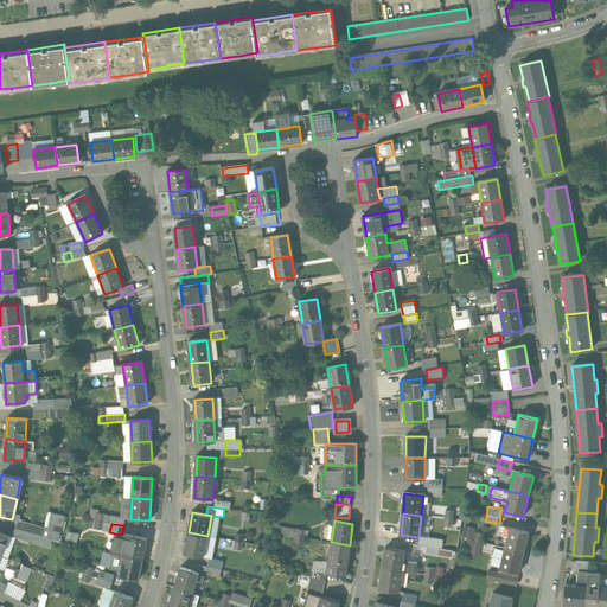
[(39,529),(31,526),(29,534),(37,536),(39,529)]
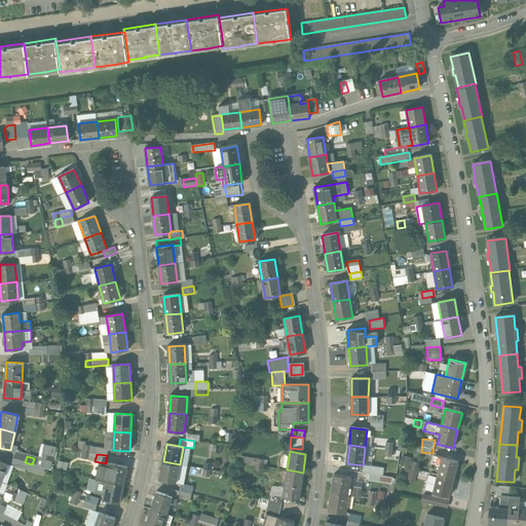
[(457,461),(441,458),(437,475),(453,479),(457,461)]
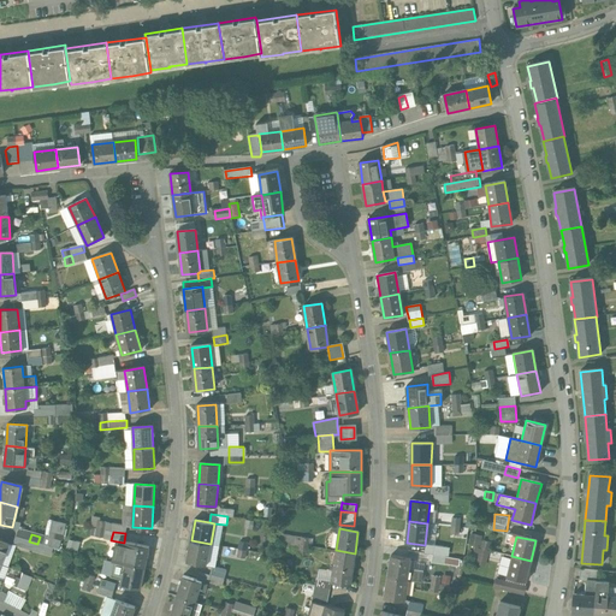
[(29,542),(15,538),(12,545),(35,551),(37,544),(29,542)]
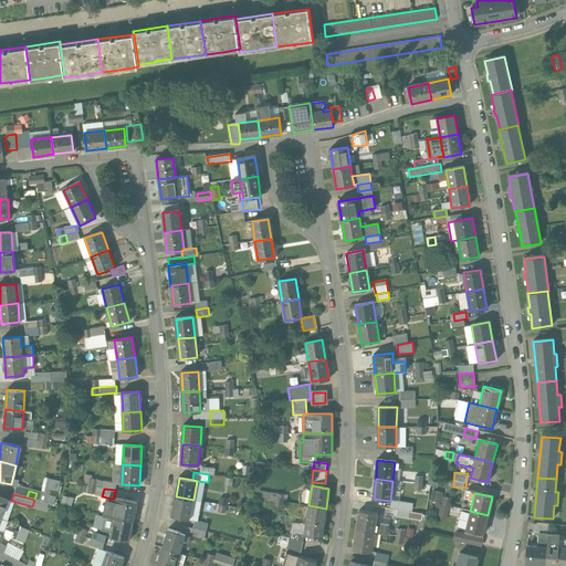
[(194,500),(176,496),(173,516),(189,520),(194,500)]
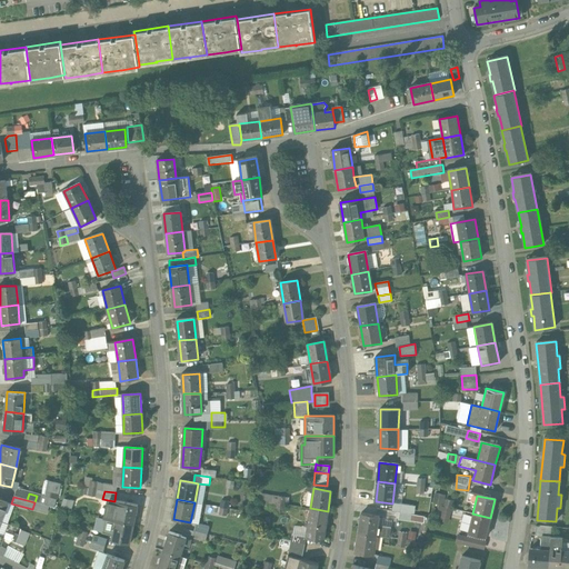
[(138,505),(120,500),(116,520),(133,525),(138,505)]
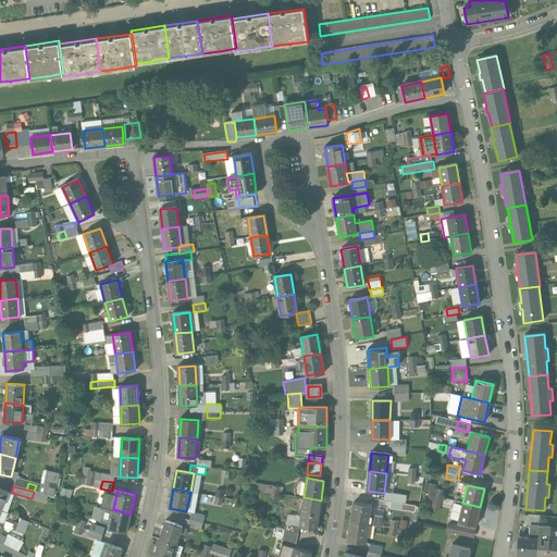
[(394,493),(393,508),(405,508),(406,493),(394,493)]
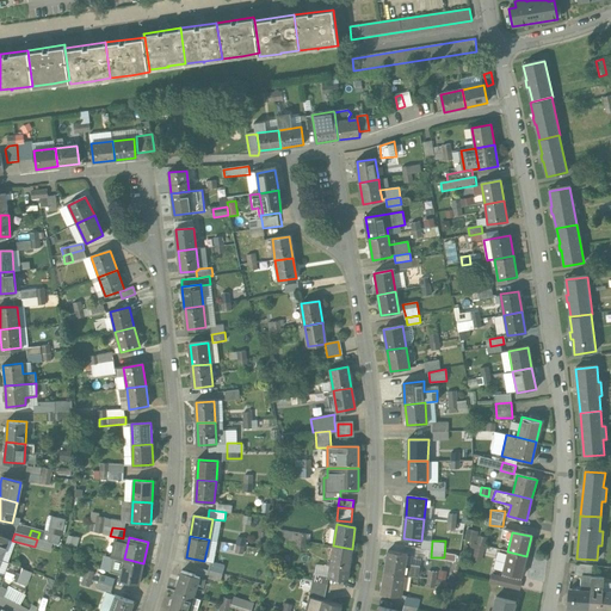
[(352,549),(333,545),(328,578),(347,580),(352,549)]
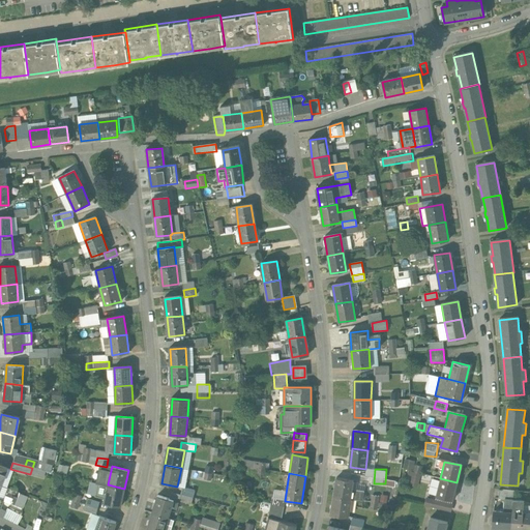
[(353,480),(336,478),(333,496),(351,499),(352,490),(353,480)]
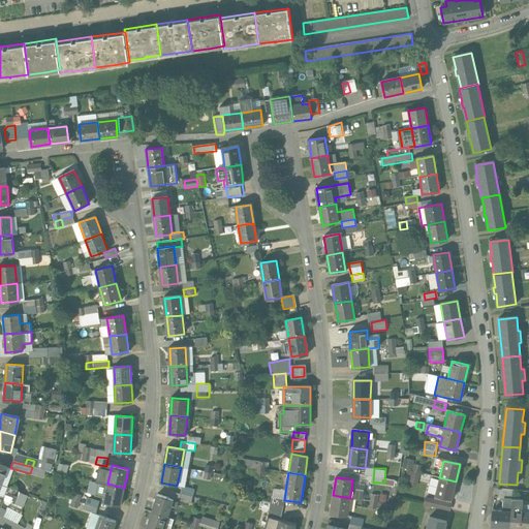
[(456,481),(439,477),(435,496),(452,500),(456,481)]
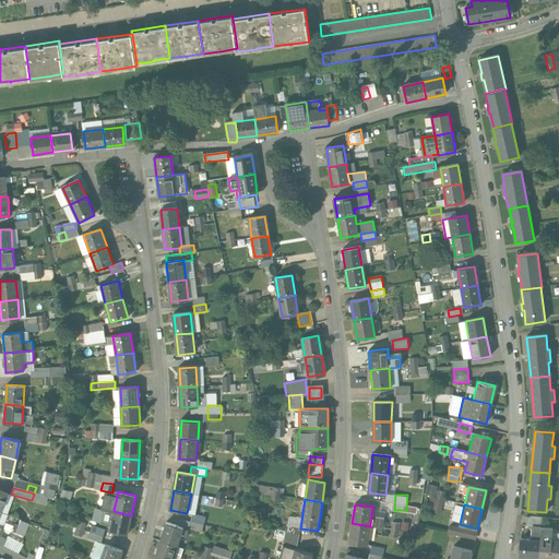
[(131,515),(114,511),(110,530),(128,533),(131,515)]
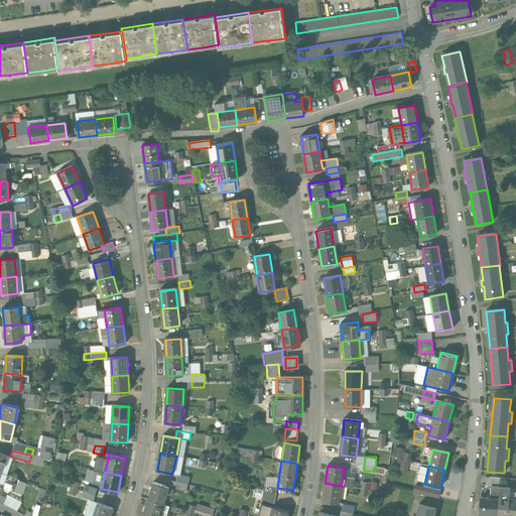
[(355,479),(343,477),(342,486),(353,488),(355,479)]
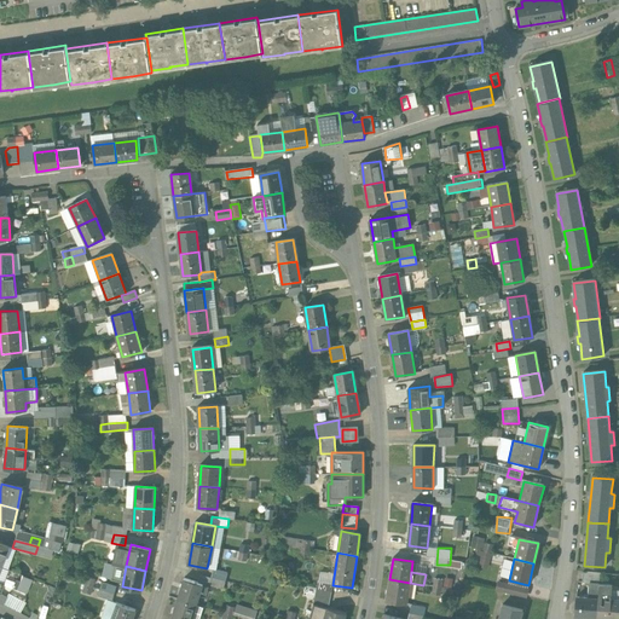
[(600,573),(582,572),(580,583),(589,584),(599,584),(600,576),(600,573)]
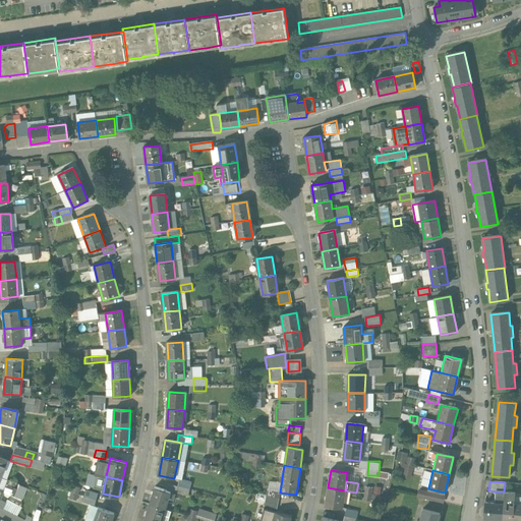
[(80,487),(73,486),(71,493),(78,495),(80,487)]
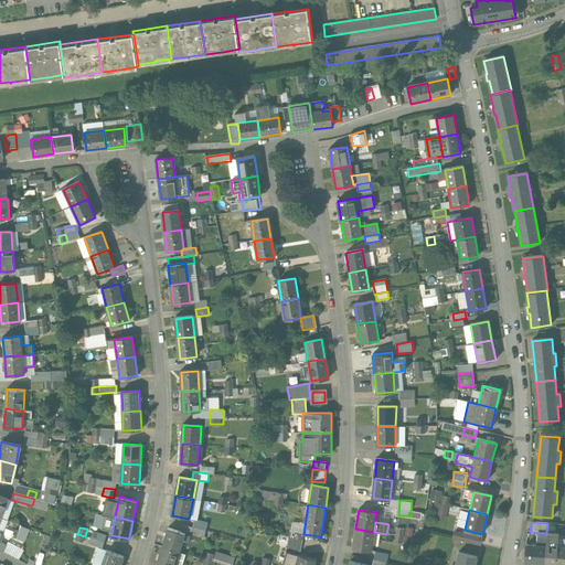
[(185,533),(168,529),(162,546),(180,552),(185,533)]
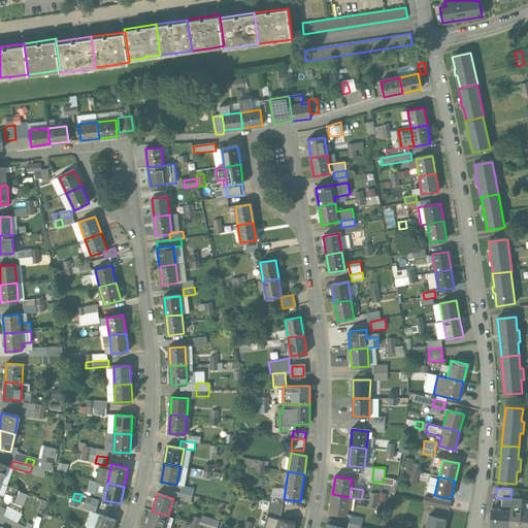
[(350,497),(332,494),(329,513),(347,515),(350,497)]
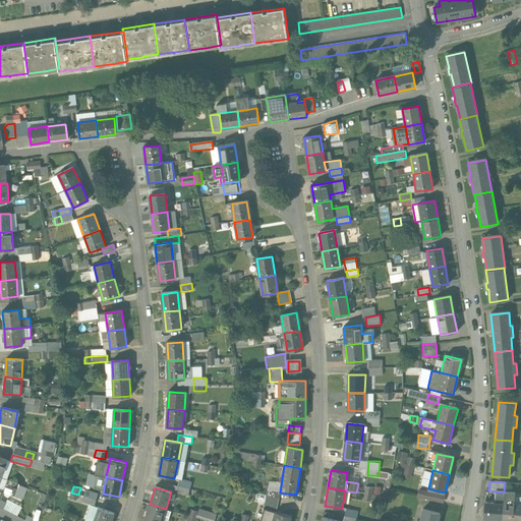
[(20,491),(13,488),(11,496),(17,498),(20,491)]
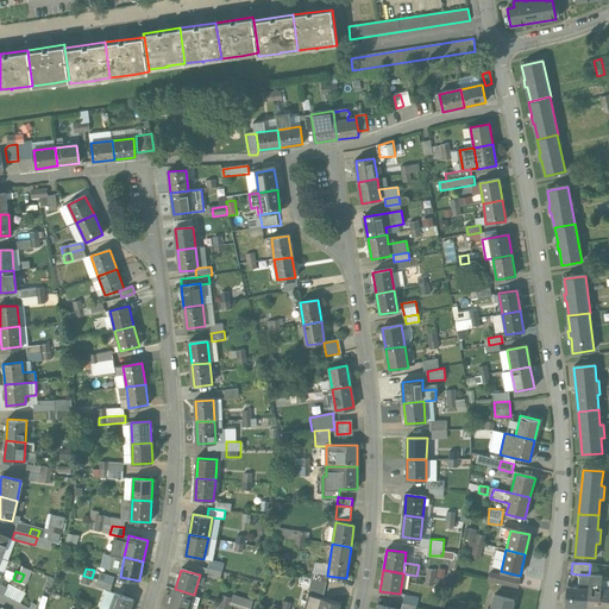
[(327,575),(313,572),(312,579),(326,582),(327,575)]
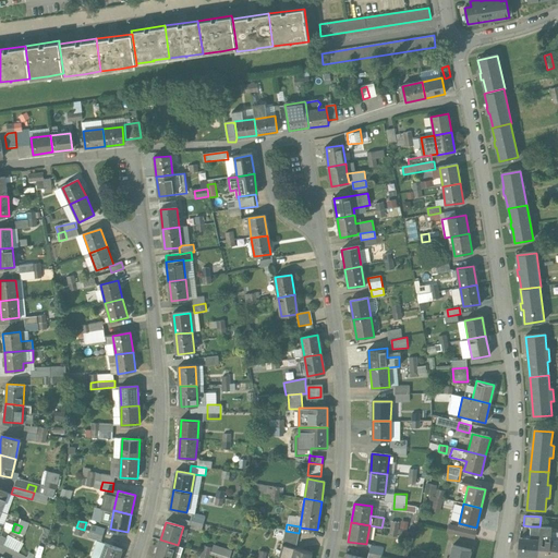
[(475,532),(450,525),(449,532),(474,538),(475,532)]
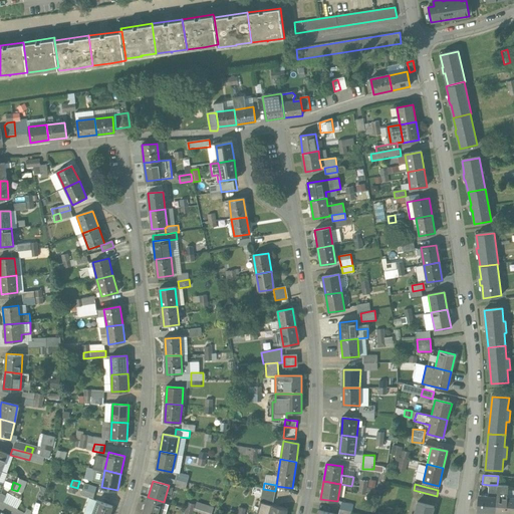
[(488,496),(479,496),(478,511),(496,512),(498,485),(497,485),(489,485),(488,496)]
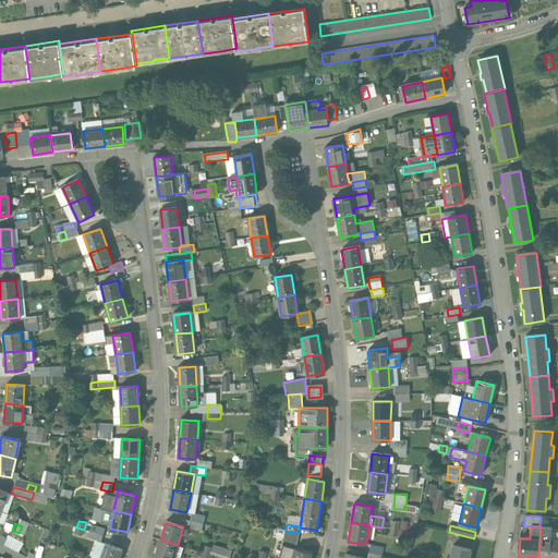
[(544,526),(541,526),(538,556),(557,557),(557,556),(557,541),(552,541),(552,528),(544,526)]
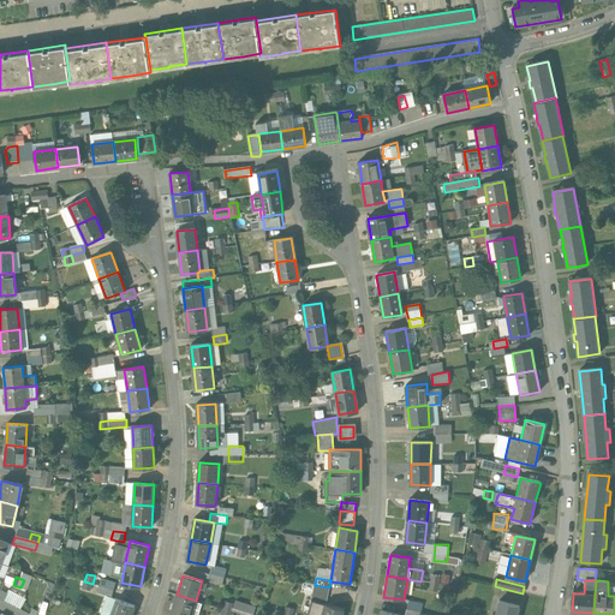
[(93,584),(84,581),(82,589),(90,591),(93,584)]
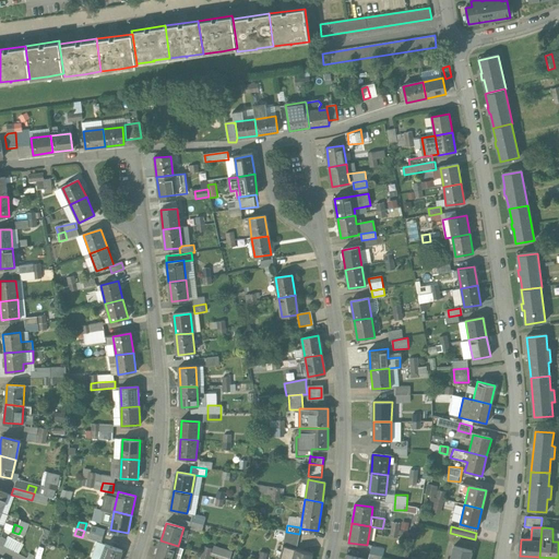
[(0,532),(0,543),(21,552),(25,544),(0,532)]
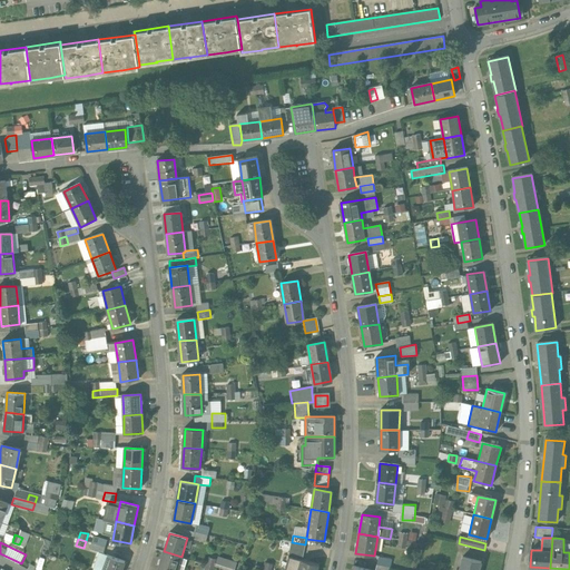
[(305,544),(292,542),(288,557),(302,560),(305,544)]
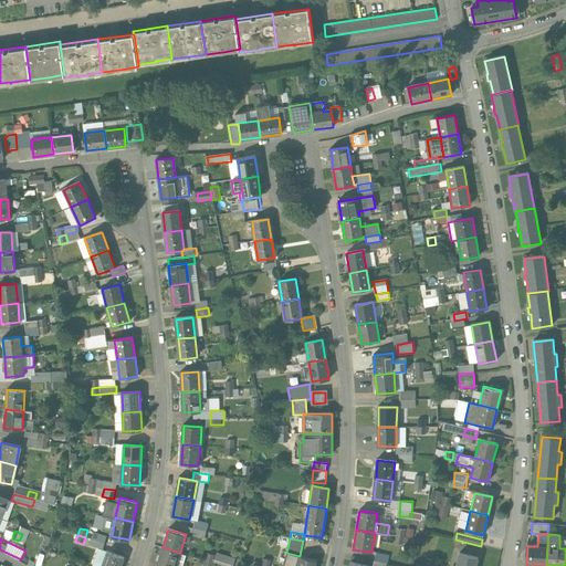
[(176,565),(180,553),(163,547),(157,565),(176,565)]
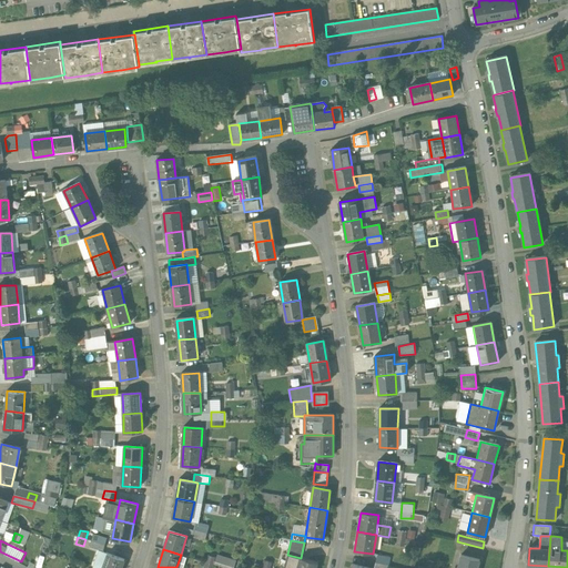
[(121,567),(124,559),(108,554),(102,567),(121,567)]
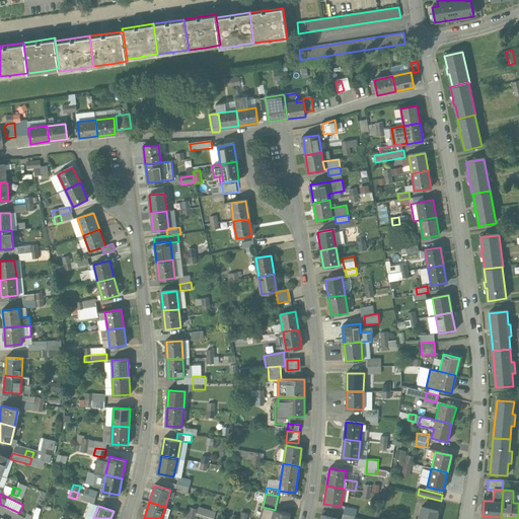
[(209,518),(215,518),(218,511),(201,506),(198,515),(209,518)]
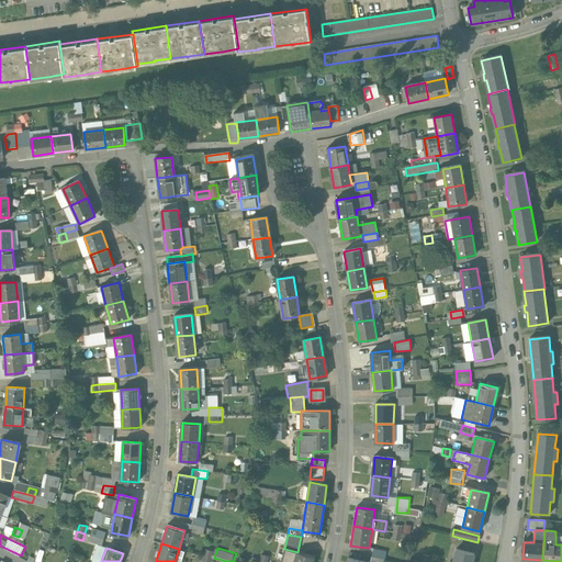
[(371,561),(385,561),(389,551),(375,548),(371,561)]
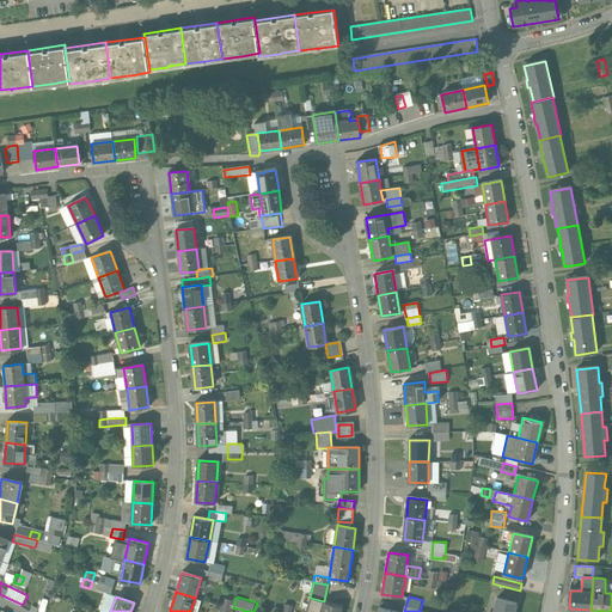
[(324,601),(310,598),(312,599),(307,611),(340,611),(342,606),(324,601)]
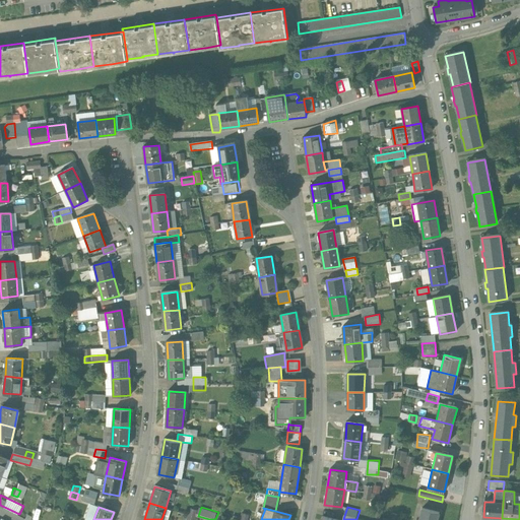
[(197,511),(190,509),(189,515),(195,517),(197,511)]
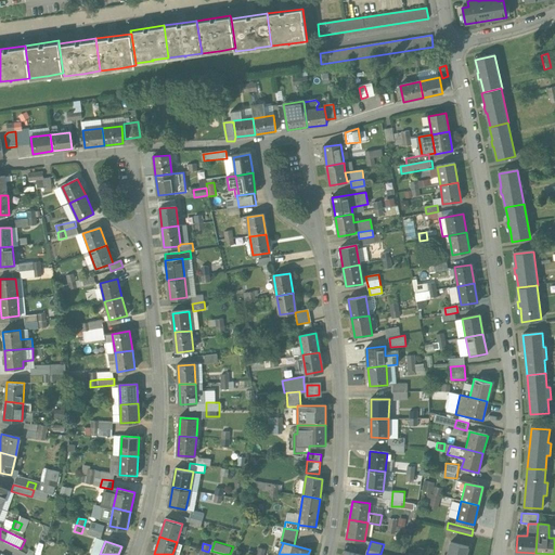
[(466,554),(468,547),(451,543),(448,554),(466,554)]
